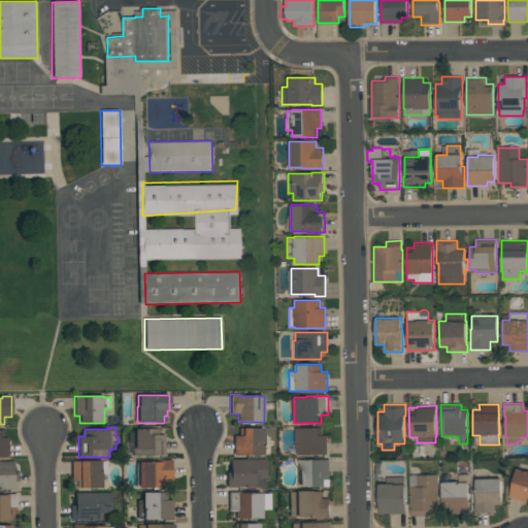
[(327,455),(297,455),(297,444),(296,444),(296,427),(322,427),(322,435),(327,435),(327,455)]
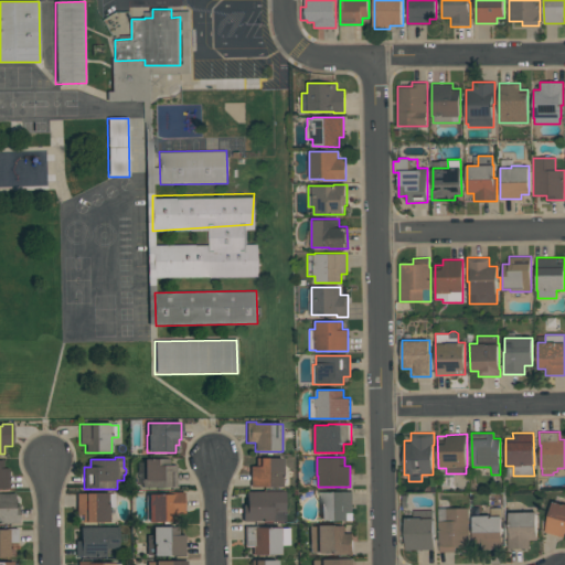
[(283,488),(249,488),(249,467),(256,467),(256,458),(284,458),(284,472),(283,472),(283,488)]
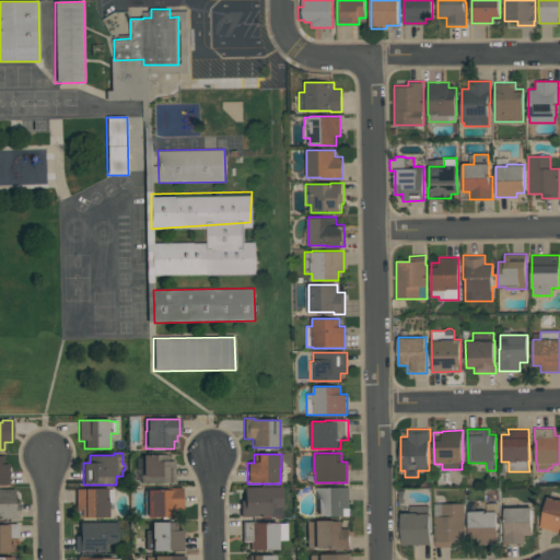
[(168,455),(168,462),(174,462),(174,483),(141,483),(141,463),(142,463),(142,455),(168,455)]
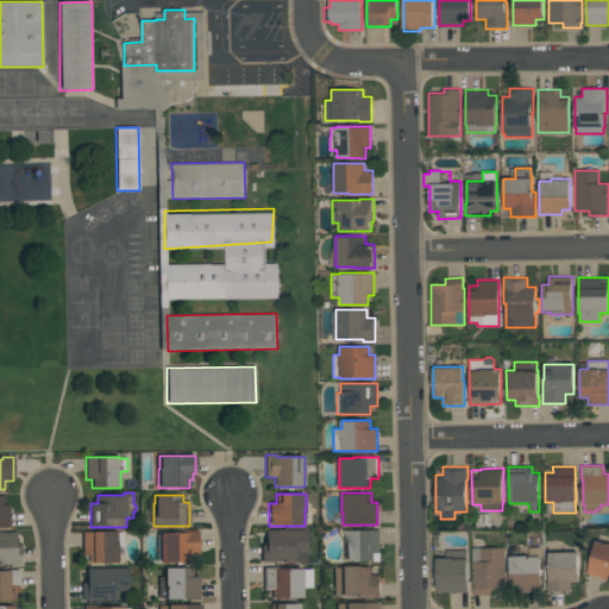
[(0,528),(0,496),(4,496),(4,506),(10,506),(10,528),(0,528)]
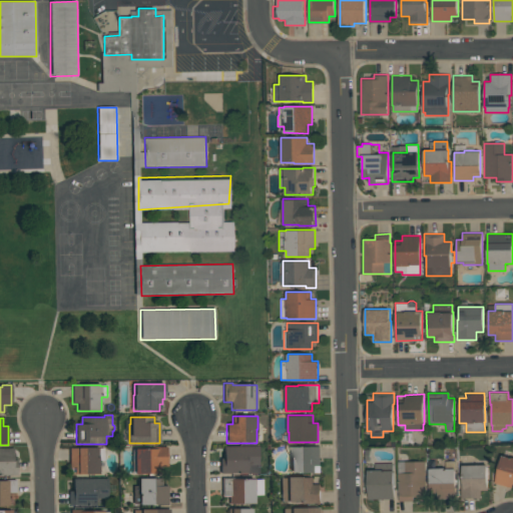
[(320,446),(320,466),(321,466),(321,472),(291,473),(291,457),(292,457),(292,446),(320,446)]
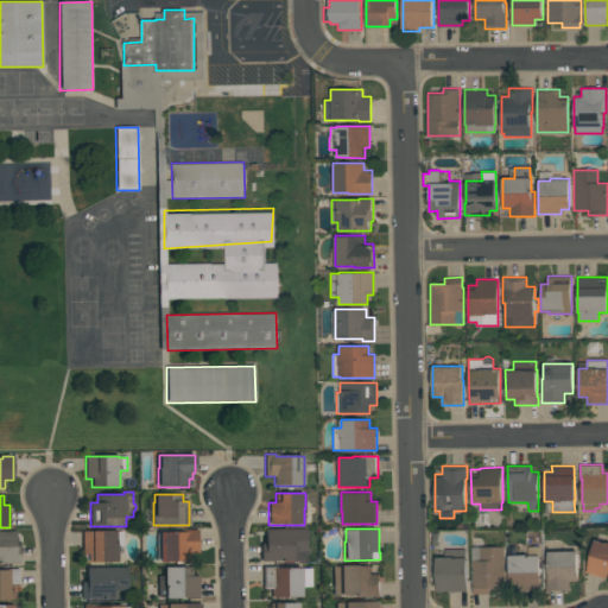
[(157,562),(157,533),(159,533),(159,532),(173,532),(173,530),(198,530),(198,553),(189,553),(189,562),(159,562),(157,562)]
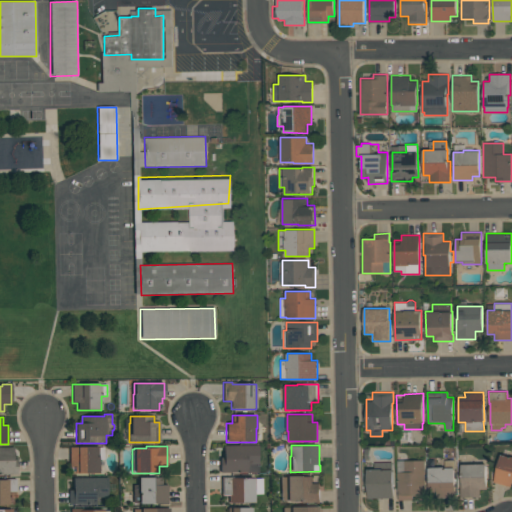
[(258,473),(220,473),(220,458),(223,458),(223,446),(258,446),(258,473)]
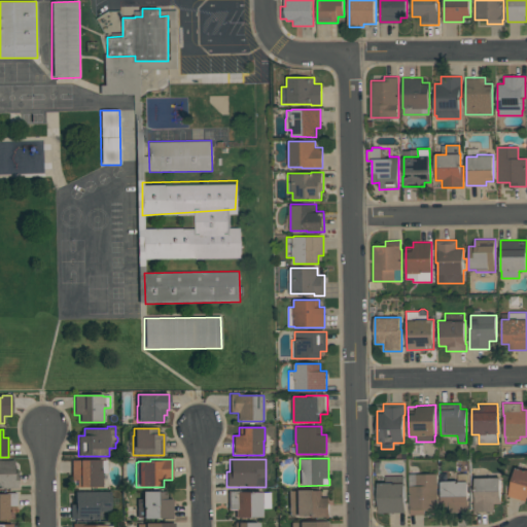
[(76,488),(76,480),(71,480),(71,460),(106,460),(106,473),(102,473),(102,488),(76,488)]
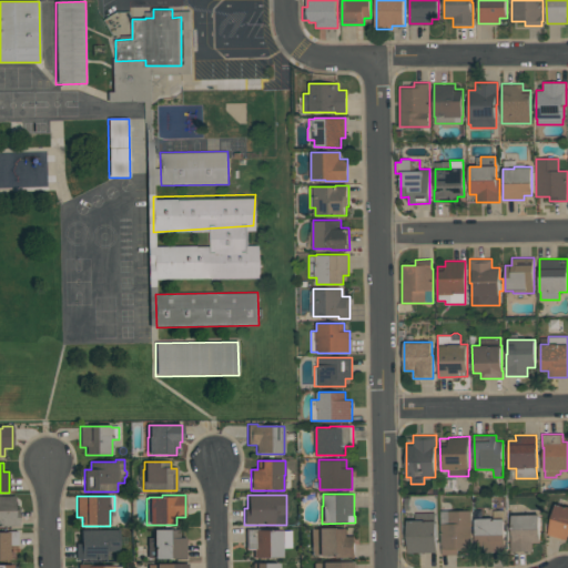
[(0,497),(14,497),(14,509),(19,509),(19,527),(0,527),(0,497)]
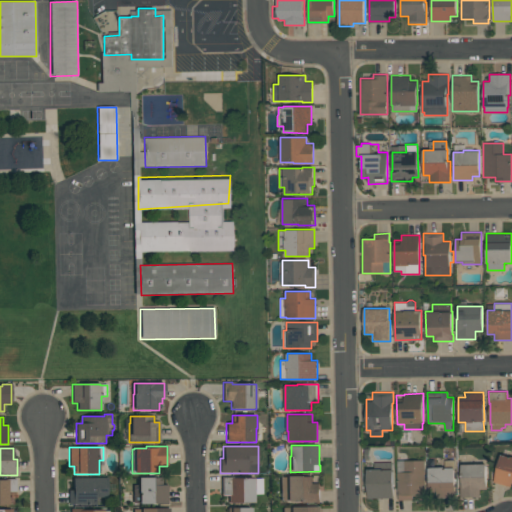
[(511,456),(511,482),(511,486),(493,482),(501,454),(510,457),(511,456)]
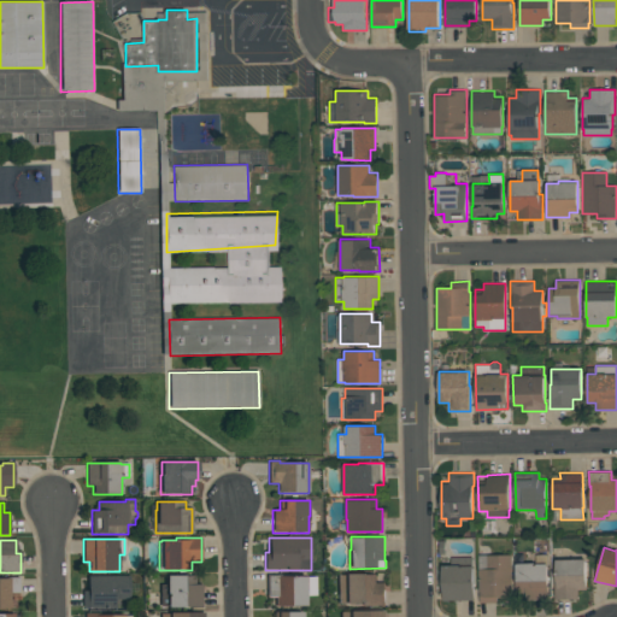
[(479,597),(479,554),(511,554),(512,597),(497,597),(498,603),(480,603),(480,597),(479,597)]
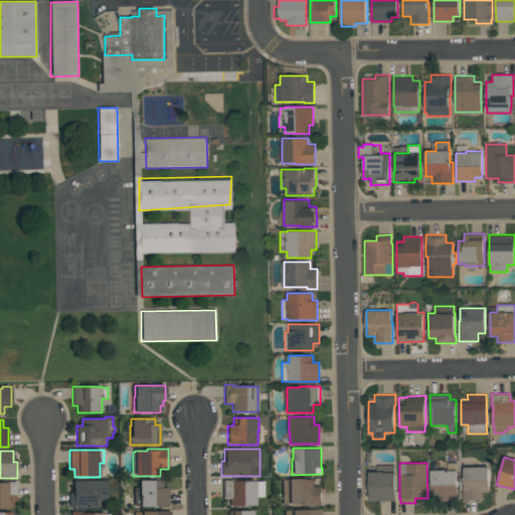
[(395,501),(369,501),(369,472),(376,472),(376,466),(394,465),(394,472),(395,472),(395,501)]
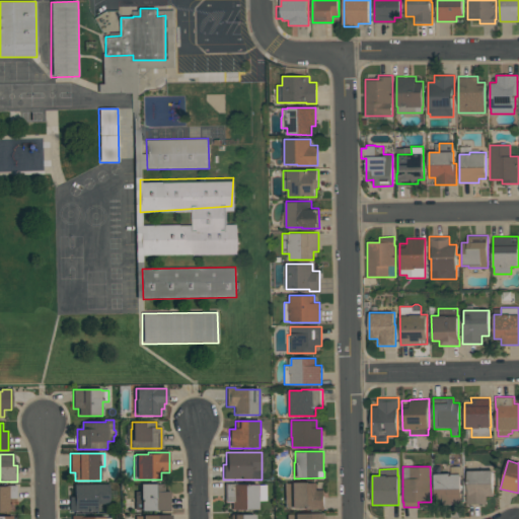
[(493,470),(494,496),(487,496),(487,504),(466,504),(465,483),(467,483),(467,470),(493,470)]
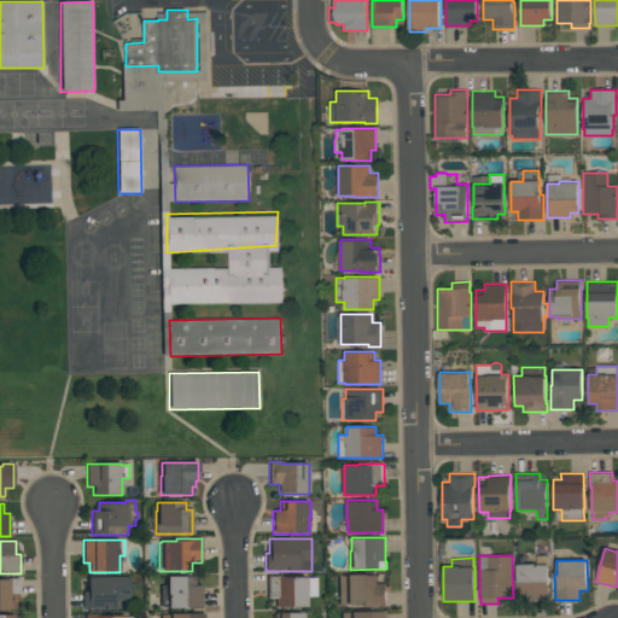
[(517,564),(536,564),(536,565),(549,564),(549,600),(517,600),(517,564)]
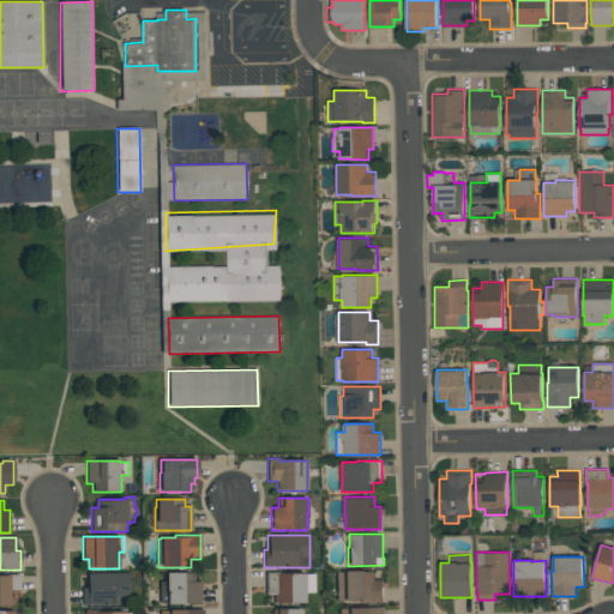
[(384,603),(359,603),(359,602),(344,602),(344,601),(336,601),(336,572),(343,572),(343,571),(374,571),(374,579),(384,579),(384,603)]
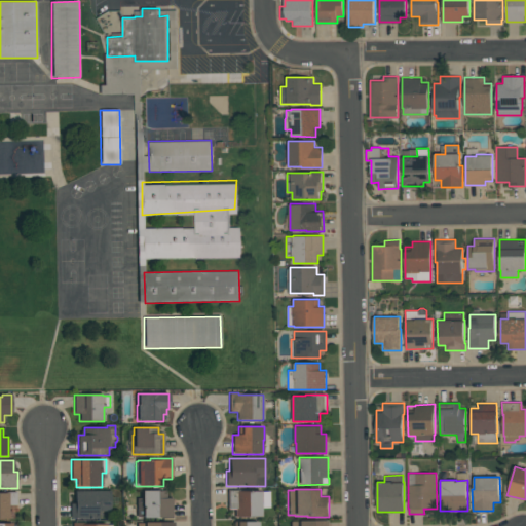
[(261,518),(234,518),(234,510),(227,510),(227,490),(249,490),(249,491),(261,491),(261,492),(269,492),(269,508),(261,508),(261,518)]
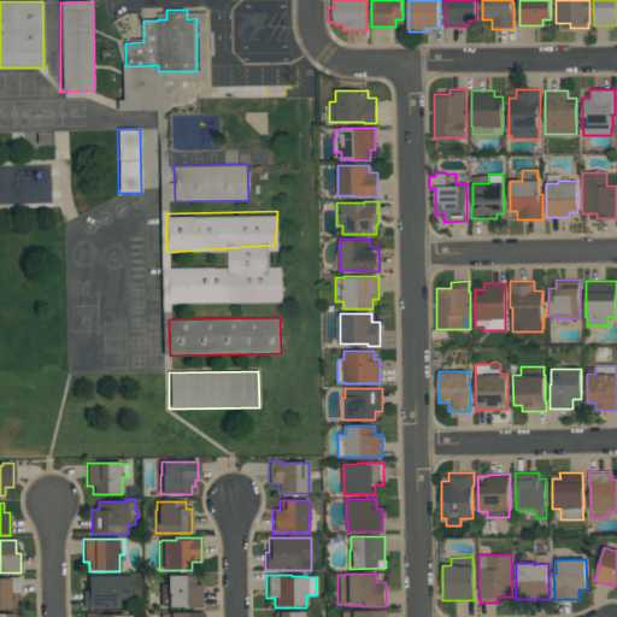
[(88,576),(130,576),(130,600),(116,600),(116,610),(82,610),(82,591),(88,591),(88,576)]
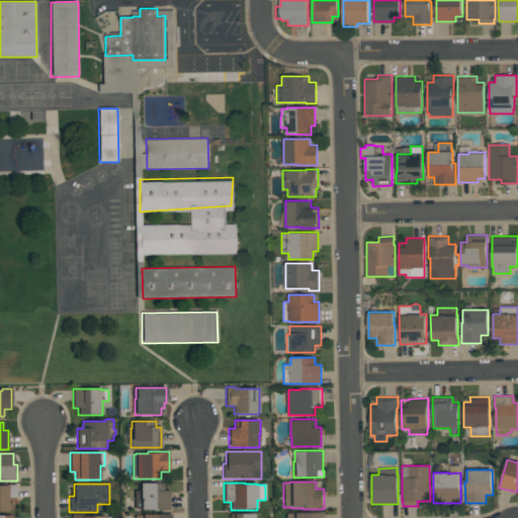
[(170,491),(170,510),(141,510),(135,510),(135,491),(140,491),(140,484),(163,484),(163,491),(170,491)]
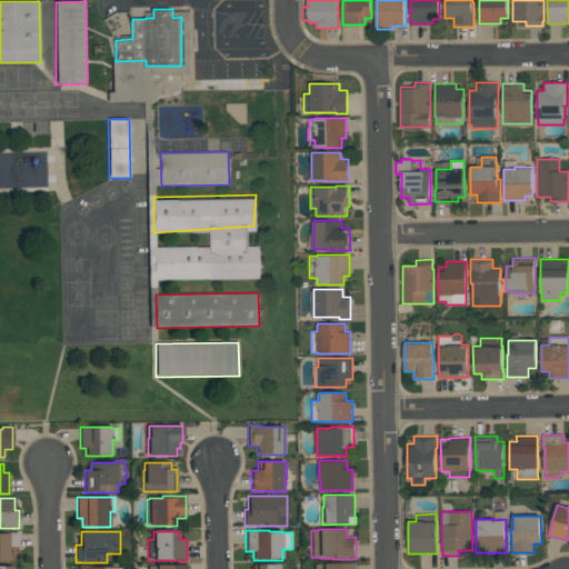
[(18,547),(10,547),(10,561),(0,561),(0,533),(9,533),(9,532),(18,532),(18,547)]
